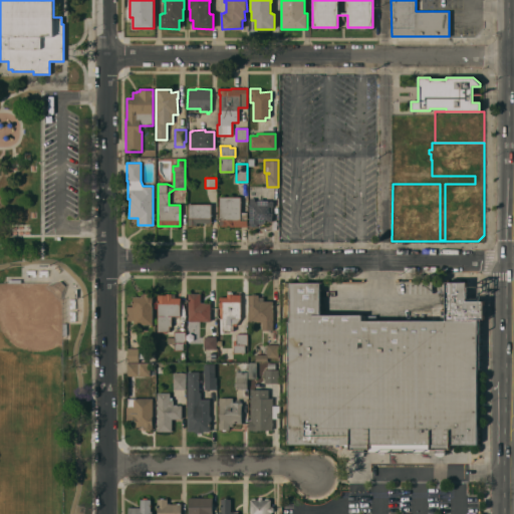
[(240,197),(240,213),(247,213),(247,226),(230,227),(230,225),(227,225),(227,226),(221,226),(221,225),(220,225),(219,197),(240,197)]
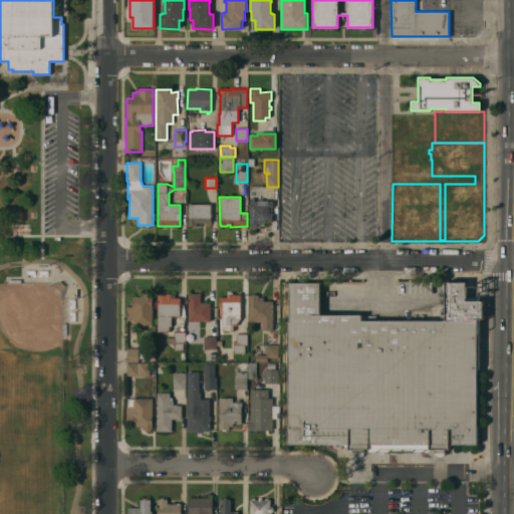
[(249,198),(254,198),(254,201),(259,201),(259,199),(263,199),(263,201),(273,201),(273,207),(272,207),(272,221),(264,221),(264,224),(257,224),(257,226),(249,226),(249,198)]
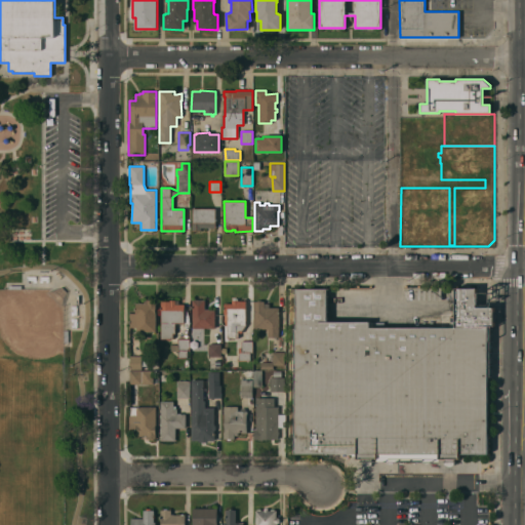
[(215,208),(215,228),(200,228),(200,231),(192,231),(192,223),(193,223),(193,208),(215,208)]
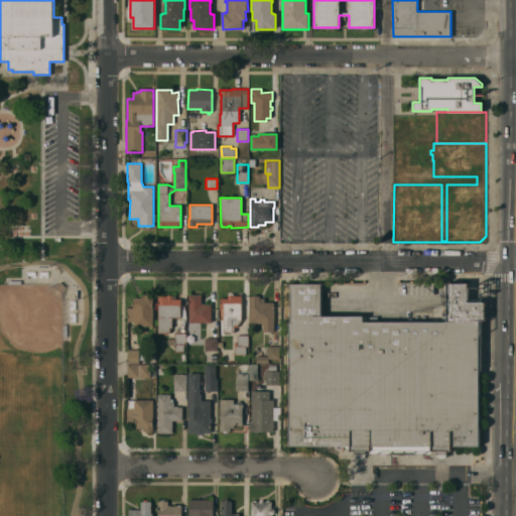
[(289,324),(290,324),(290,283),(320,283),(320,315),(363,315),(363,323),(446,323),(447,283),(468,283),(468,302),(485,302),(485,320),(479,320),(479,326),(483,326),(484,328),(484,331),(483,333),(480,333),(480,337),(483,337),(484,340),(483,345),(480,345),(480,349),(483,349),(484,352),(484,354),(483,357),(480,357),(480,361),(483,361),(484,363),(484,366),(483,368),(479,368),(479,445),(450,445),(450,450),(445,450),(445,457),(444,458),(441,459),(438,458),(436,457),(436,452),(431,452),(431,454),(421,454),(421,455),(419,457),(416,456),(413,455),(413,454),(387,454),(387,455),(384,456),(382,456),(379,455),(379,454),(370,454),(370,452),(365,452),(365,457),(363,458),(361,459),(359,459),(357,458),(355,457),(355,450),(350,450),(350,445),(289,445),(289,324)]
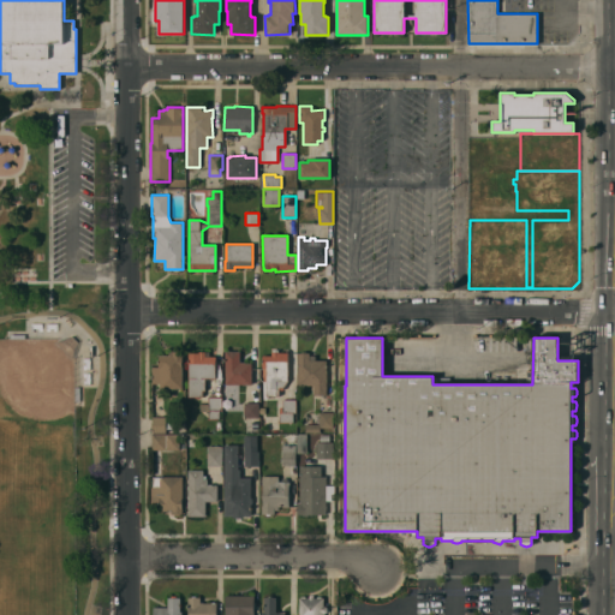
[(151,416),(151,368),(159,366),(159,356),(162,356),(162,354),(166,354),(166,356),(168,356),(168,352),(172,352),(181,352),(181,388),(162,388),(162,416),(151,416)]
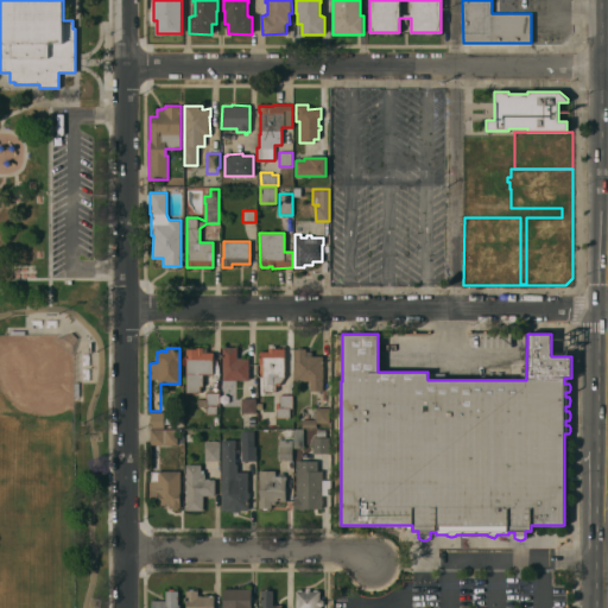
[(187,349),(196,349),(196,348),(207,348),(207,353),(213,353),(213,374),(203,374),(203,386),(200,386),(200,392),(197,392),(197,394),(194,394),(194,392),(187,392),(187,349)]
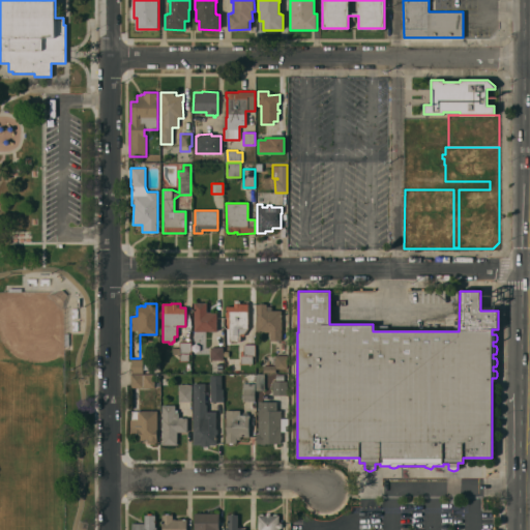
[(206,303),(206,312),(211,312),(211,313),(216,313),(216,331),(194,331),(194,303),(206,303)]
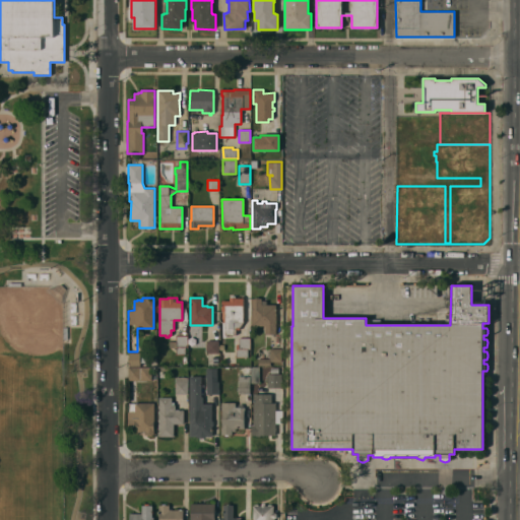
[(224,311),(221,311),(222,301),(230,301),(230,298),(236,298),(244,298),(243,322),(239,328),(239,330),(236,329),(236,334),(224,334),(224,311)]
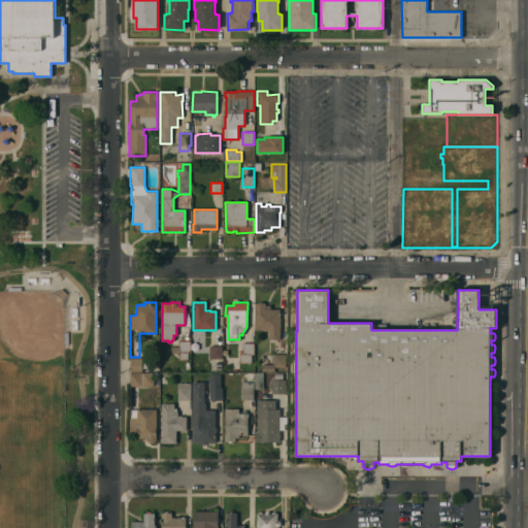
[(265,303),(265,305),(270,305),(270,309),(279,309),(279,339),(269,339),(269,331),(256,330),(256,303),(265,303)]
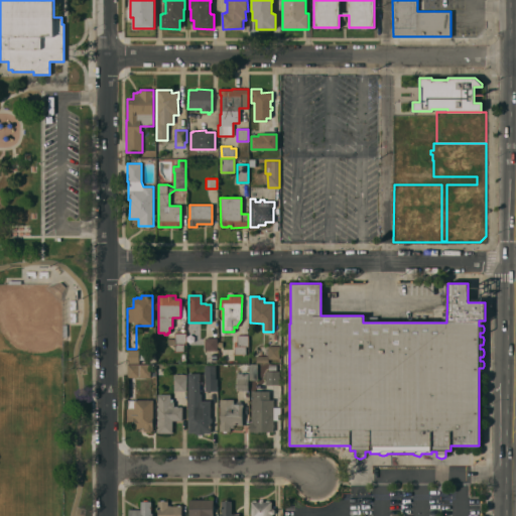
[(174,345),(167,345),(167,339),(174,339),(174,333),(185,333),(185,345),(183,345),(183,352),(174,352),(174,345)]
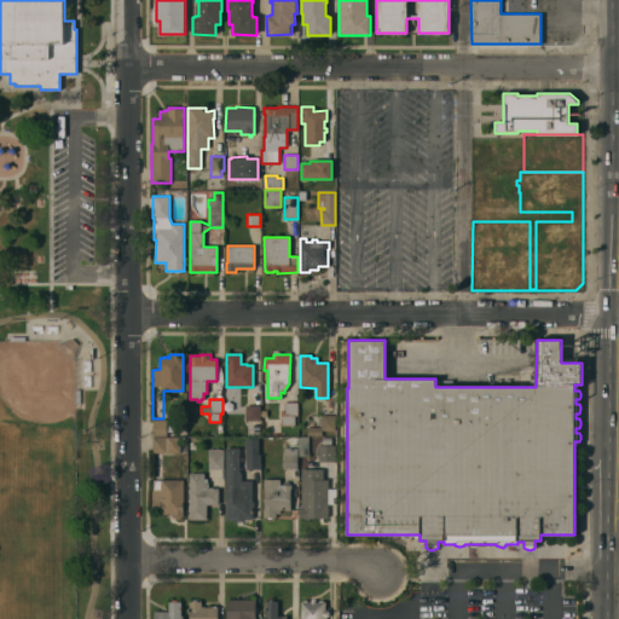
[(281,410),(284,410),(284,403),(298,401),(298,415),(294,415),(295,426),(281,426),(281,410)]
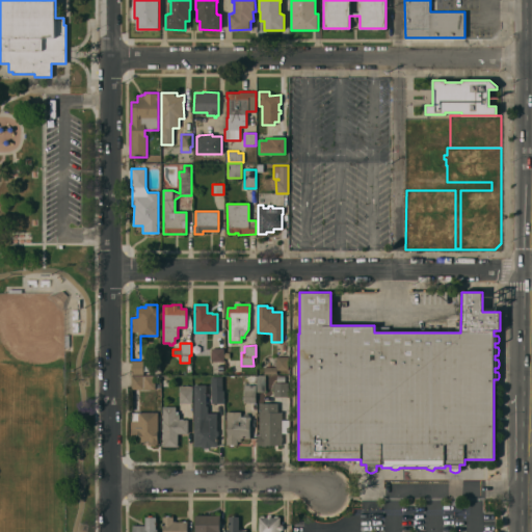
[(227,357),(223,357),(223,361),(211,361),(211,348),(223,348),(223,351),(227,351),(227,357)]
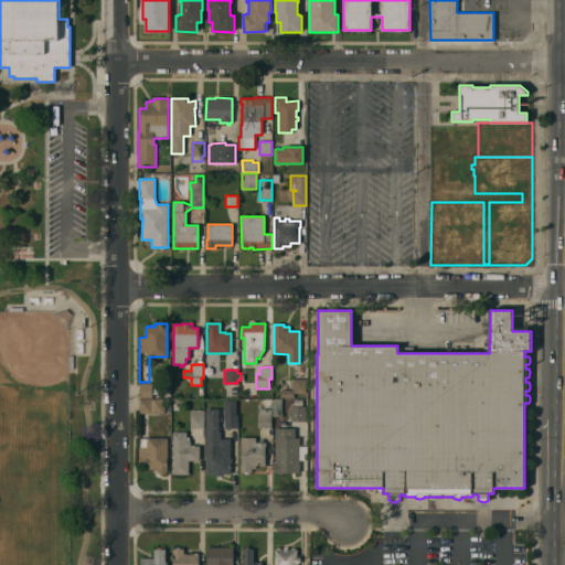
[(292,390),(292,379),(306,379),(306,393),(294,393),(294,397),(280,397),(280,390),(292,390)]
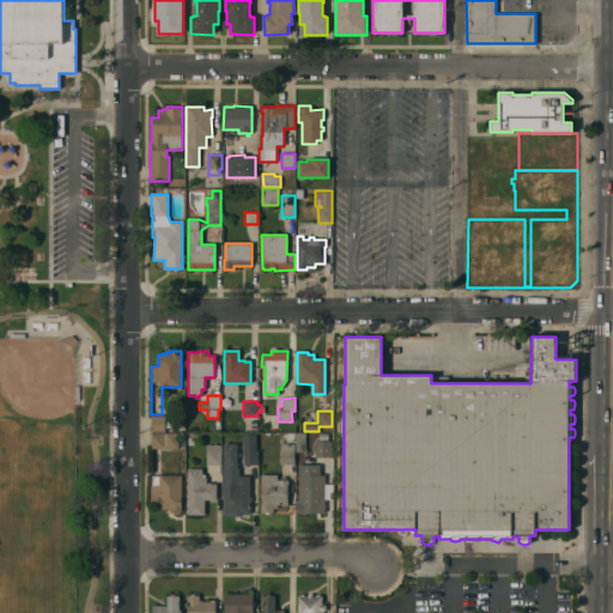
[(151,416),(165,416),(165,431),(151,431),(151,416)]
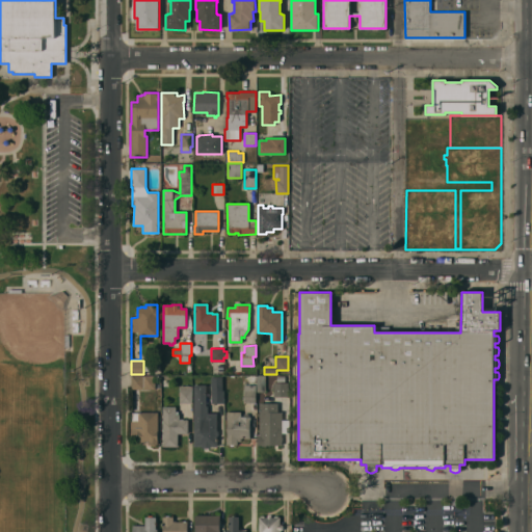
[(155,375),(155,389),(148,389),(148,390),(144,390),(144,389),(131,389),(131,375),(155,375)]
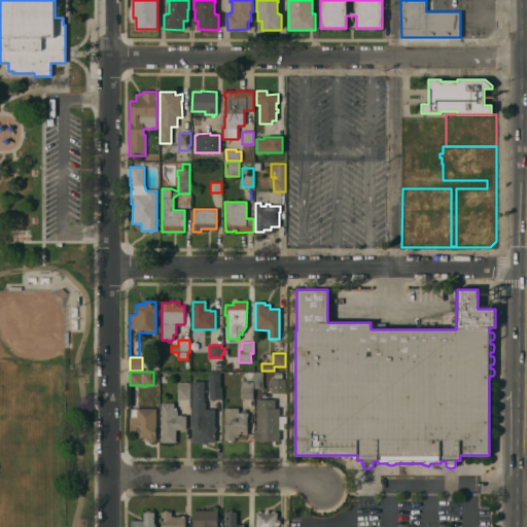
[(254,372),(262,372),(262,388),(254,388),(254,372)]
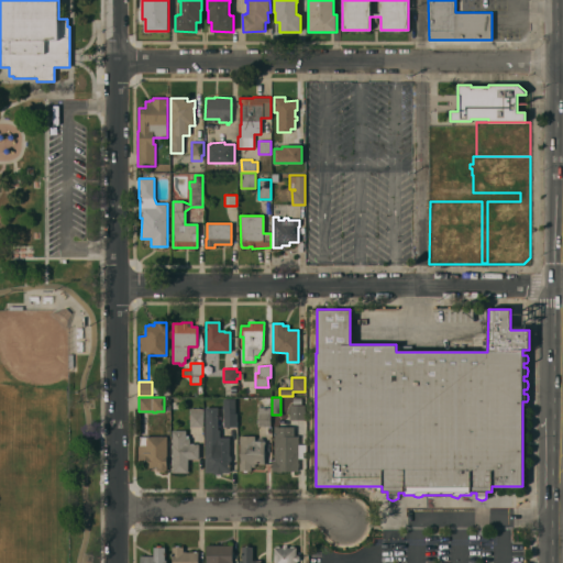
[(223,409),(222,409),(222,406),(223,406),(223,399),(235,399),(235,414),(236,412),(236,427),(223,427),(223,409)]
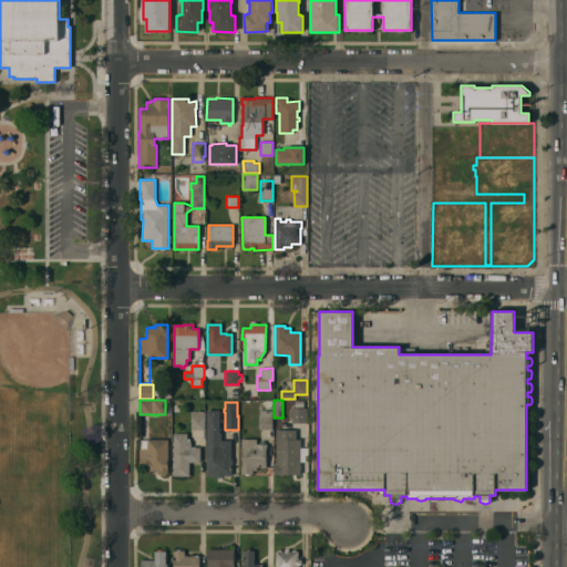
[(307,422),(291,422),(291,408),(307,408),(307,422)]
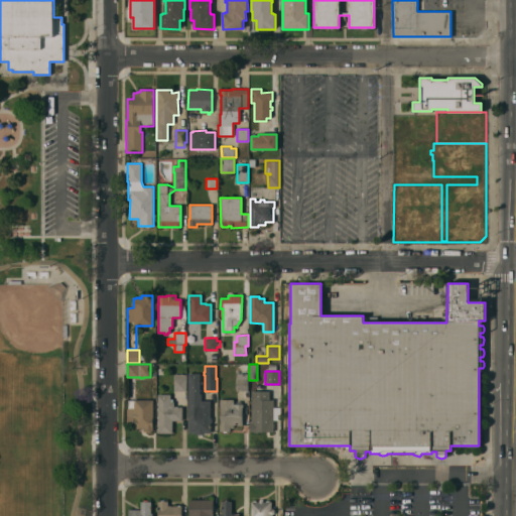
[(187,373),(200,373),(200,394),(201,394),(201,400),(210,400),(210,417),(212,417),(212,422),(211,422),(211,432),(204,432),(204,434),(196,434),(196,432),(187,432),(187,373)]
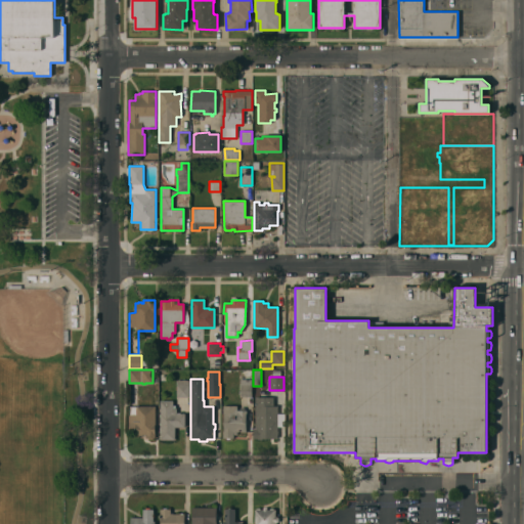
[(239,379),(251,379),(251,396),(239,397),(239,379)]
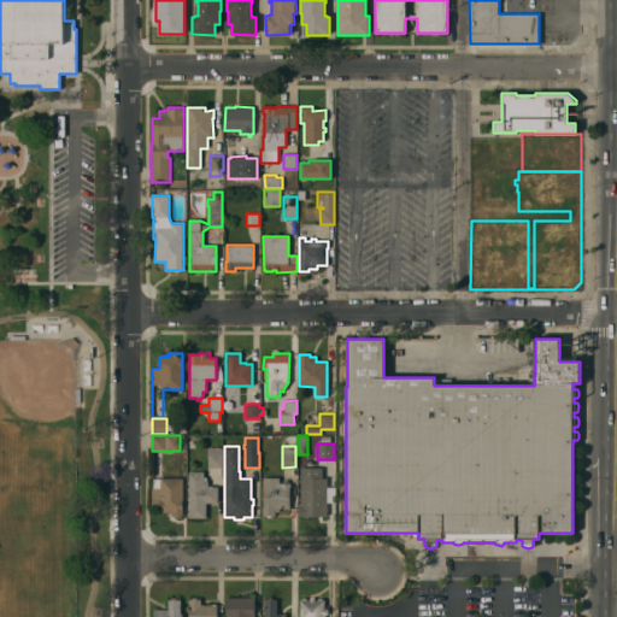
[(209,448),(223,448),(222,468),(207,468),(209,448)]
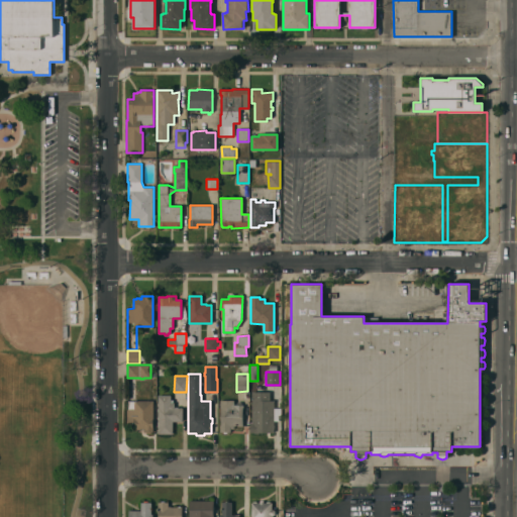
[(249,432),(249,422),(251,422),(252,391),(270,391),(270,400),(274,400),(274,432),(249,432)]
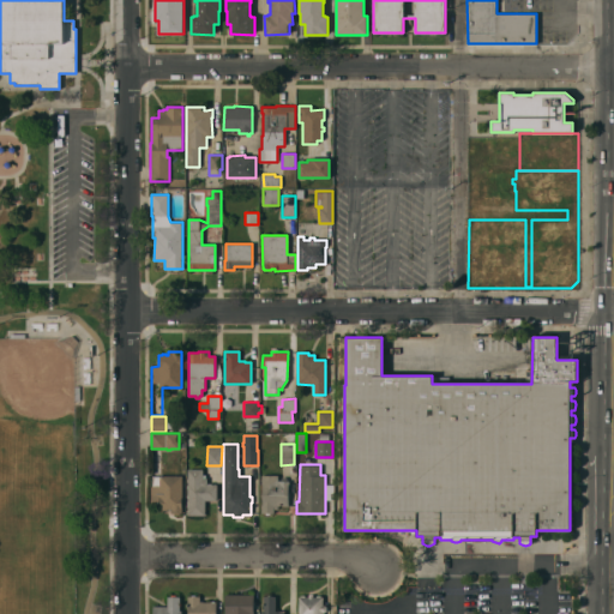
[(216,500),(205,500),(205,515),(187,515),(187,513),(186,513),(186,510),(187,510),(187,507),(187,504),(187,501),(187,498),(187,495),(187,488),(187,486),(187,482),(187,479),(188,479),(188,469),(203,469),(203,475),(205,475),(205,479),(206,479),(206,485),(208,485),(208,483),(211,483),(211,485),(216,485),(216,500)]
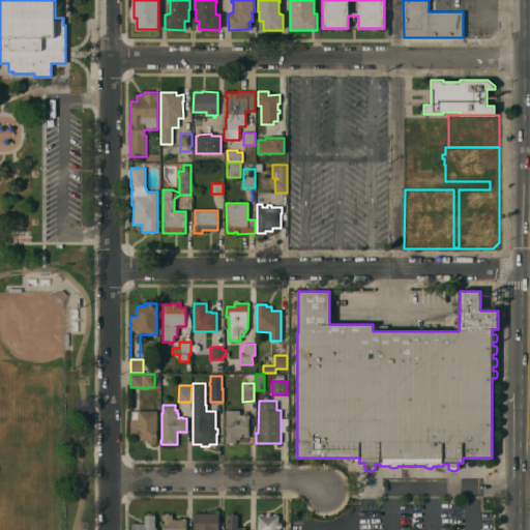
[(157,411),(156,442),(155,442),(154,444),(151,444),(150,442),(148,442),(145,442),(145,439),(144,439),(144,440),(140,440),(139,439),(137,439),(137,436),(129,436),(129,419),(130,419),(130,411),(138,411),(138,410),(157,411)]
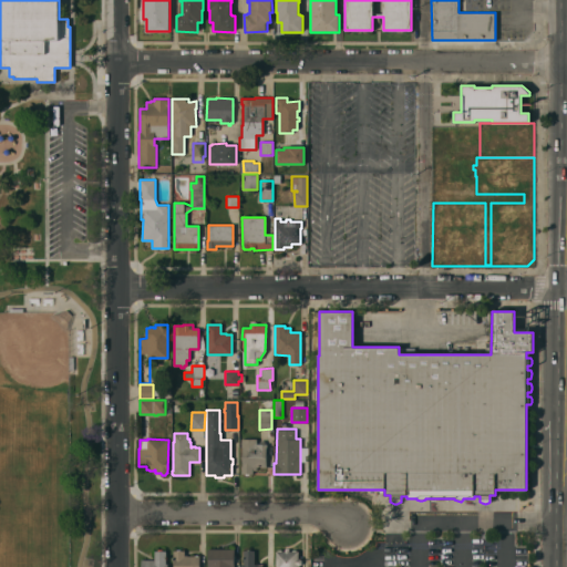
[(241,466),(241,447),(241,439),(256,439),(256,444),(259,444),(259,441),(265,441),(265,444),(267,444),(267,447),(266,447),(266,467),(260,467),(260,466),(257,466),(257,467),(256,467),(256,470),(253,470),(253,474),(249,474),(248,475),(245,475),(244,474),(241,474),(241,466)]
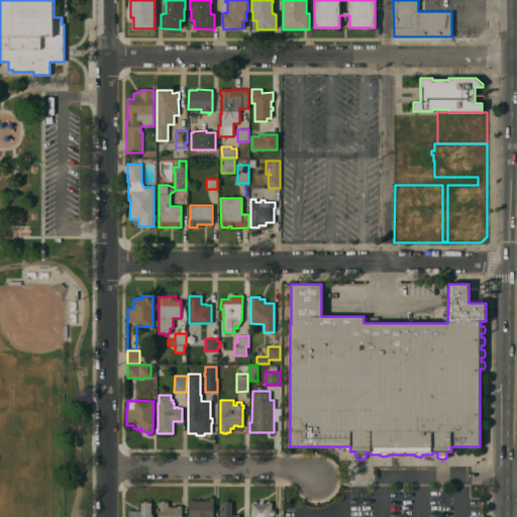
[(140,511),(140,502),(143,502),(143,501),(147,501),(147,502),(150,502),(150,514),(152,514),(152,516),(128,516),(128,510),(140,511)]
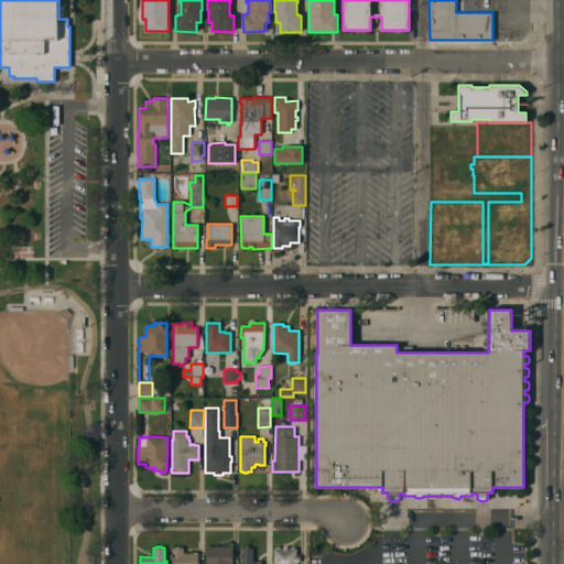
[(198,563),(173,563),(173,548),(175,548),(176,546),(180,546),(180,548),(183,548),(183,552),(186,552),(186,553),(194,553),(194,552),(197,552),(197,553),(198,553),(198,563)]
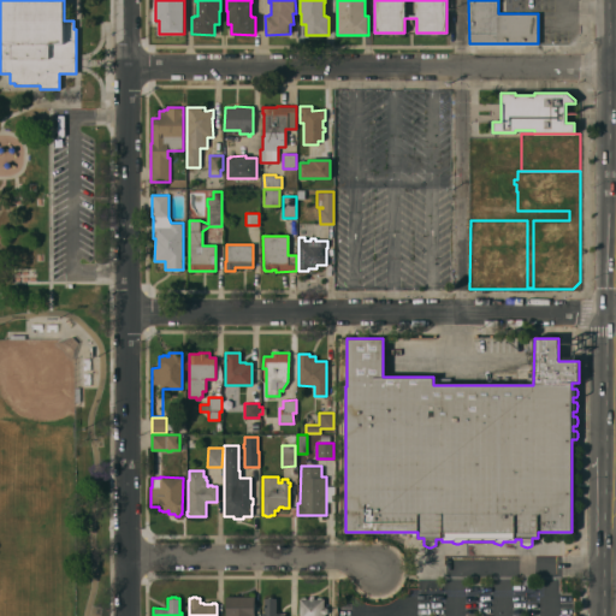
[(254,597),(254,615),(225,615),(226,597),(254,597)]
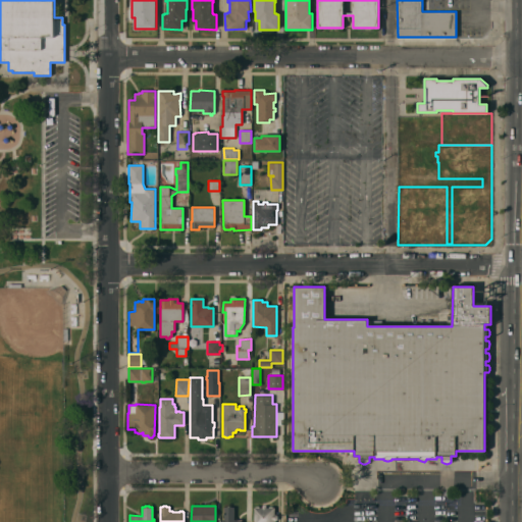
[(254,521),(254,508),(256,508),(256,506),(259,506),(259,508),(262,508),(262,506),(266,506),(266,508),(269,508),(269,506),(272,506),(272,508),(274,507),(274,515),(276,515),(277,516),(277,519),(276,520),(275,520),(275,521),(254,521)]
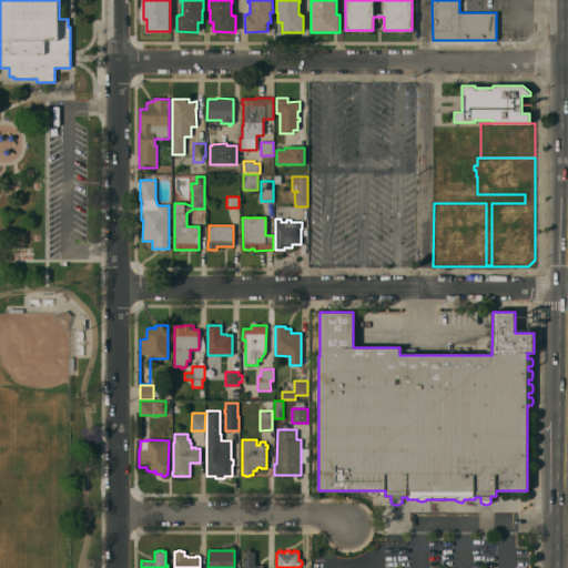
[(241,567),(241,566),(244,566),(244,551),(254,551),(254,565),(263,565),(263,567),(241,567)]
